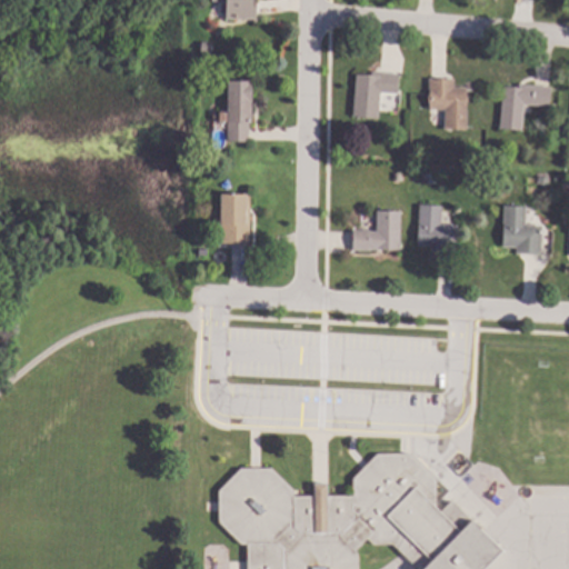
[(258,0),(258,20),(228,19),(228,1),(212,1),(212,0),(258,0)]
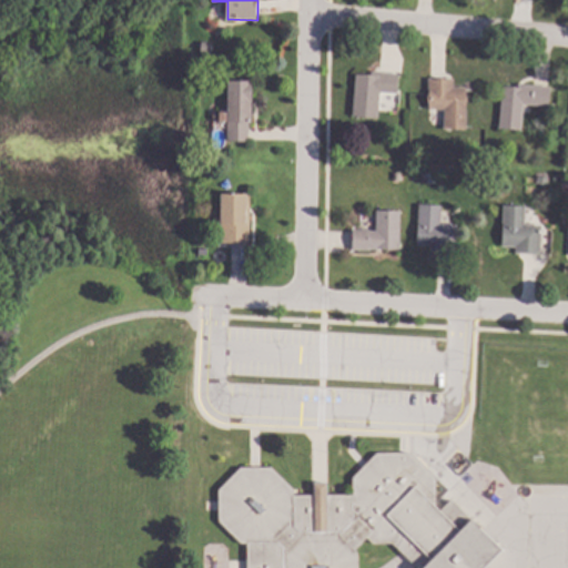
[(213,42),(213,54),(202,54),(202,42),(213,42)]
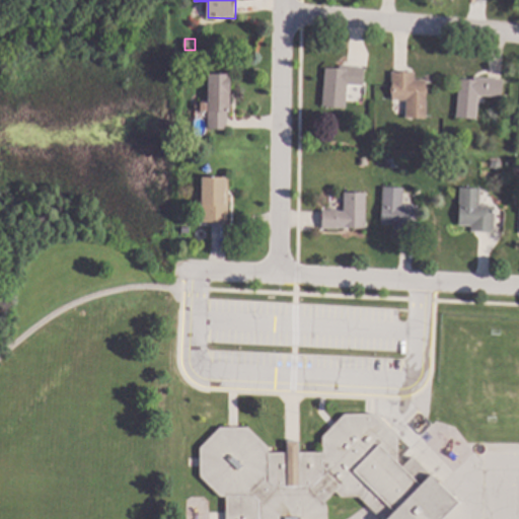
[(365,68),(364,86),(348,85),(346,108),(324,106),(326,68),(340,69),(340,66),(365,68)]
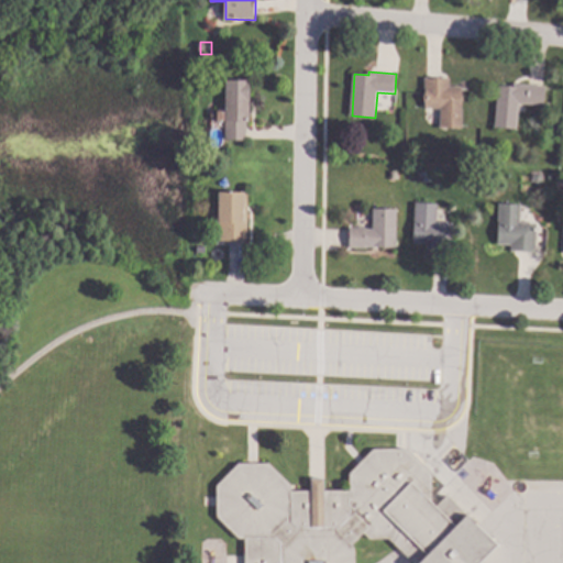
[(451,87),(463,87),(462,129),(441,128),(442,109),(424,108),(426,77),(451,78),(451,87)]
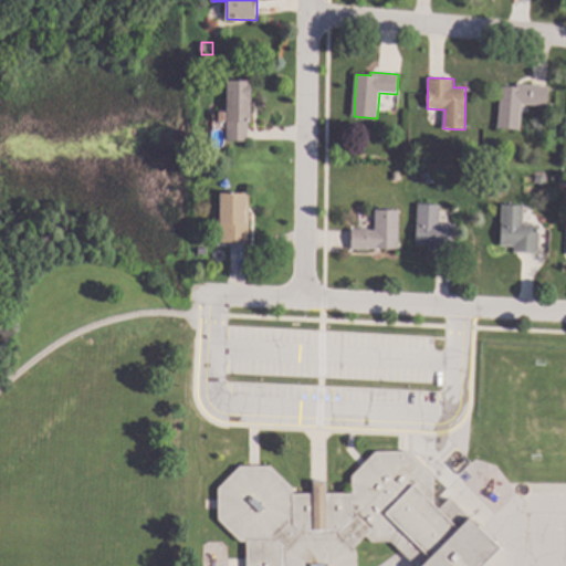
[(251,81),(249,140),(228,140),(229,122),(227,122),(228,80),(251,81)]
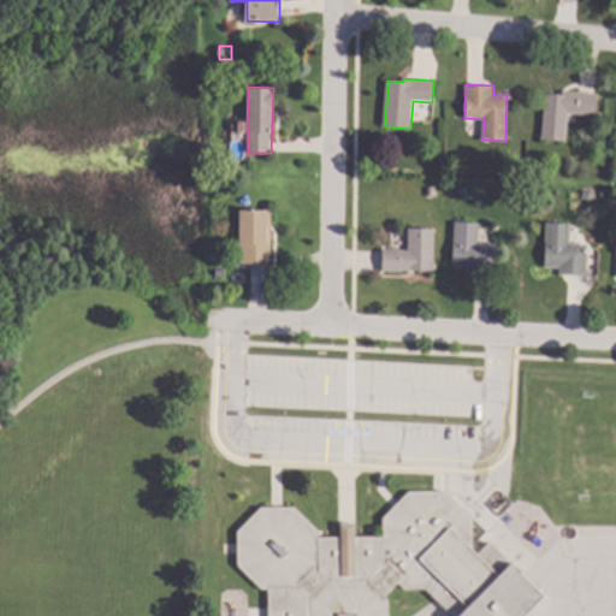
[(597,95),(596,116),(569,113),(566,142),(542,140),(546,94),(563,95),(563,92),(597,95)]
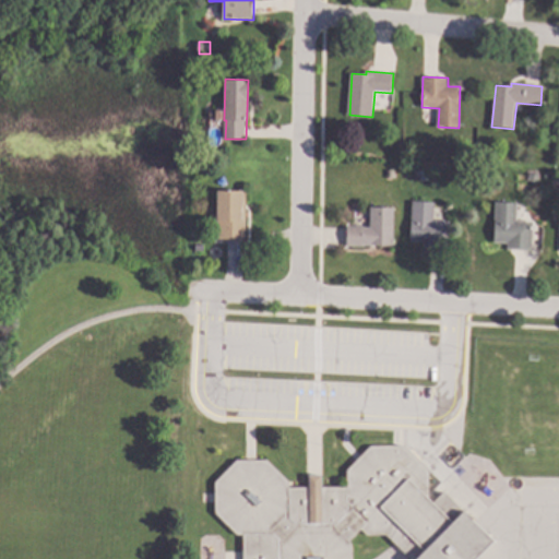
[(539,174),(539,181),(531,180),(532,173),(539,174)]
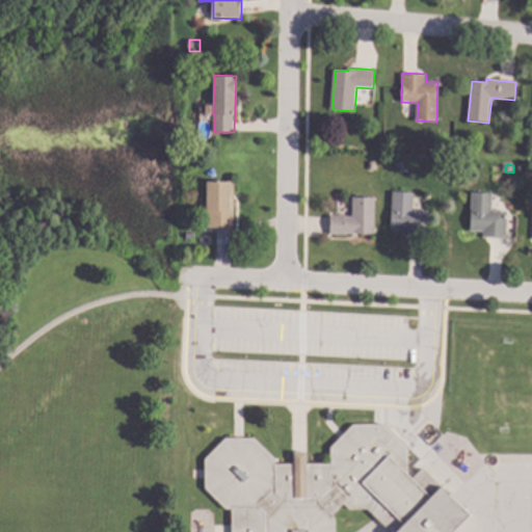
[(235,228),(210,228),(210,181),(235,181),(235,228)]
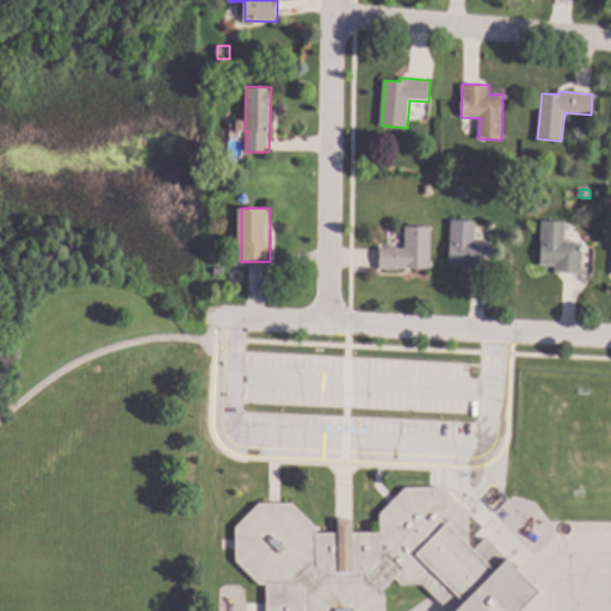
[(475,222),(475,241),(493,242),(491,273),(464,272),(464,265),(450,264),(452,221),(475,222)]
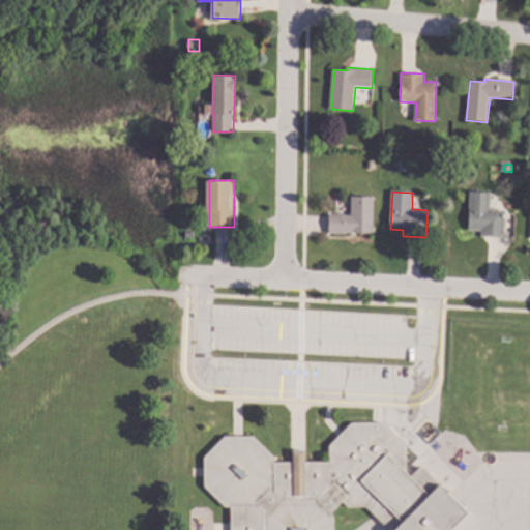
[(492,193),(491,209),(506,210),(504,238),(481,237),(481,231),(469,230),(471,192),(492,193)]
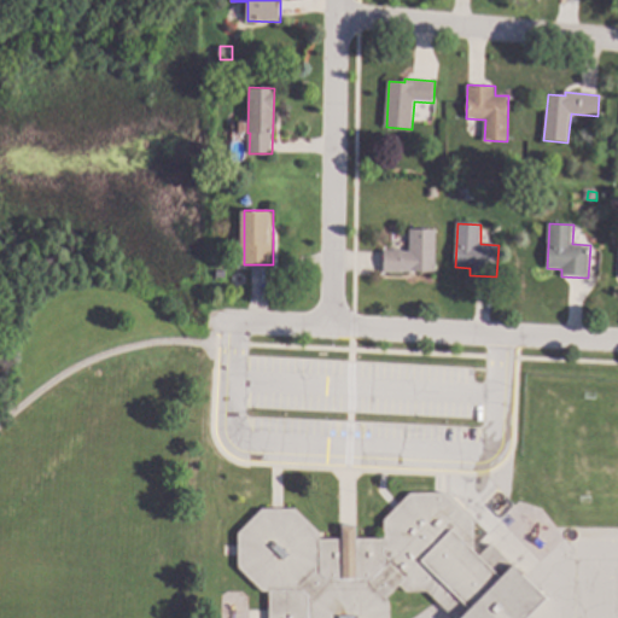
[(436,229),(433,273),(403,272),(402,273),(384,272),(385,249),(409,251),(412,228),(436,229)]
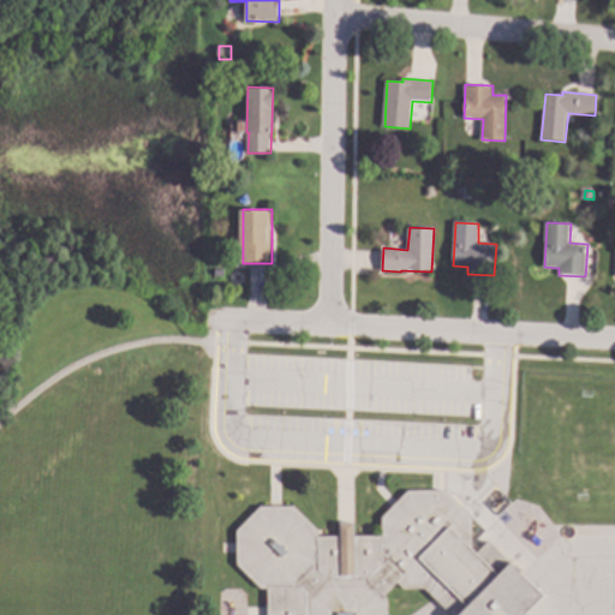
[(470,517),(469,548),(475,553),(485,542),(541,596),(523,614),(446,614),(421,590),(401,590),(395,584),(382,597),(384,601),(384,614),(263,614),(263,589),(258,590),(234,566),(233,531),(257,507),(291,507),(315,531),(315,537),(338,535),(336,523),(351,523),(351,537),(380,536),(378,518),(405,491),(443,491),(470,517)]
